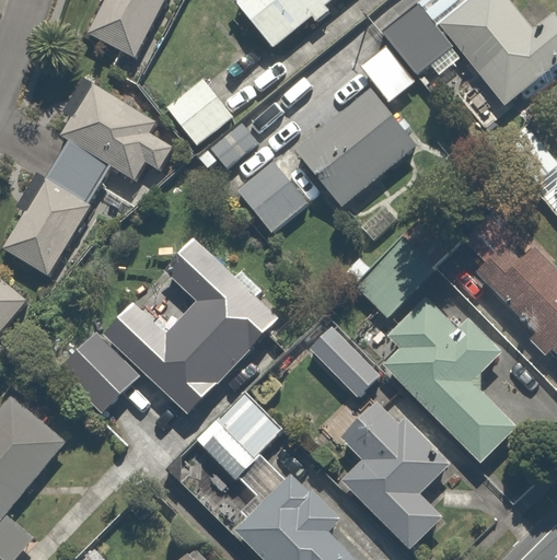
[(103,0),(88,27),(128,51),(158,0),(103,0)]
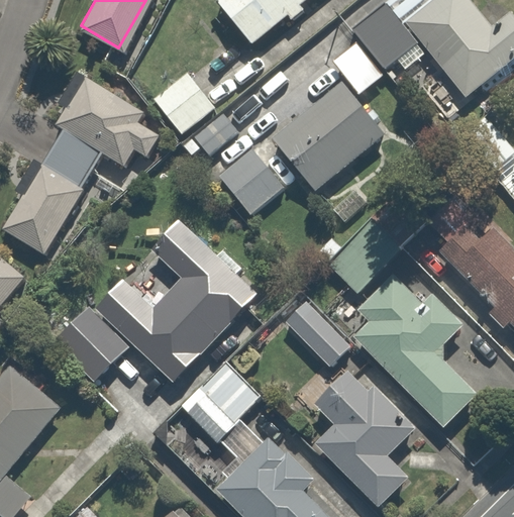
[(299,0),(213,0),(245,41),(283,12),(289,20),(305,8),(299,0)]
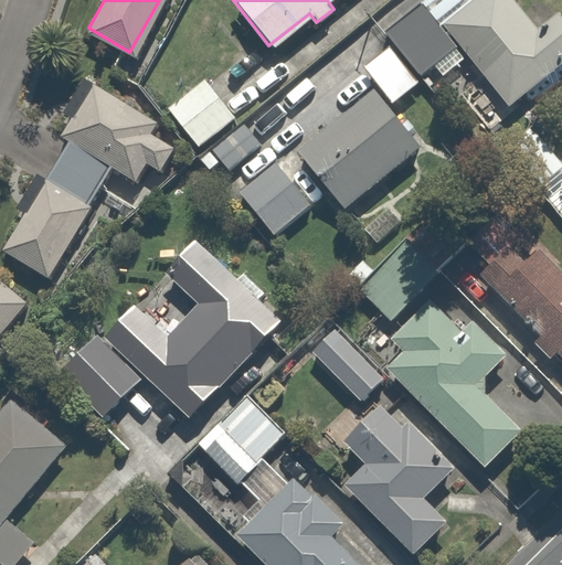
[(515,0),(472,0),(445,22),(426,0),(392,0),(372,17),(391,40),(363,63),(395,103),(422,81),(417,75),(433,63),(443,75),(467,55),(509,108),(561,65),(561,14),(540,31),(515,0)]
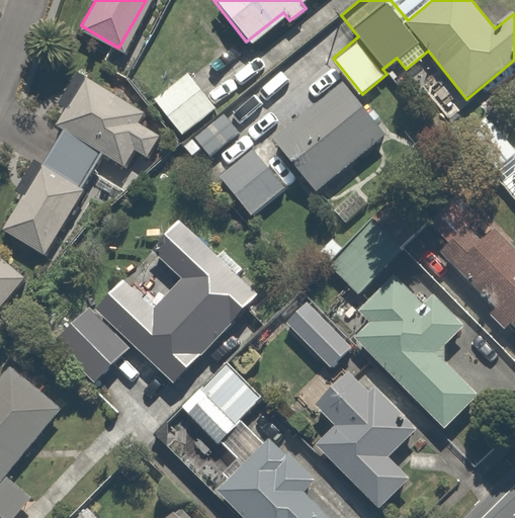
[(187,70),(154,98),(182,133),(216,104),(187,70)]
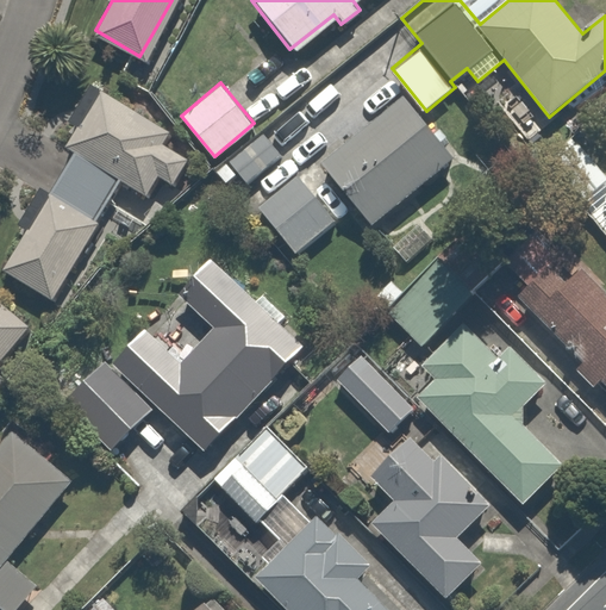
[(74,149),(5,266),(57,298),(125,184),(148,197),(157,180),(175,191),(193,161),(164,144),(170,135),(97,91),(64,144),(74,149)]
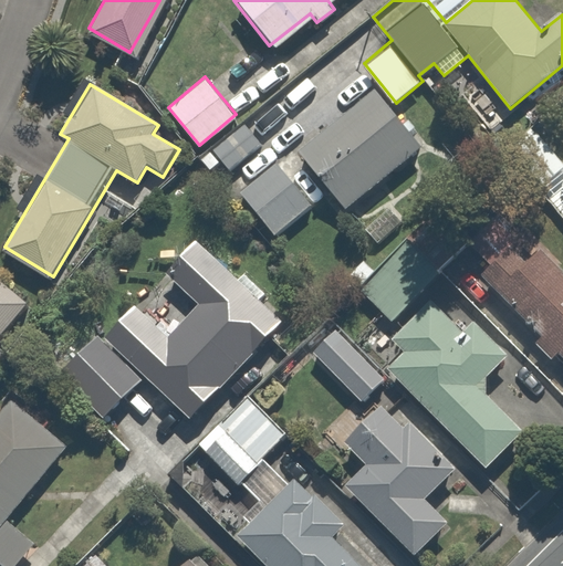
[(376,91),(300,150),(344,208),(420,148),(376,91)]
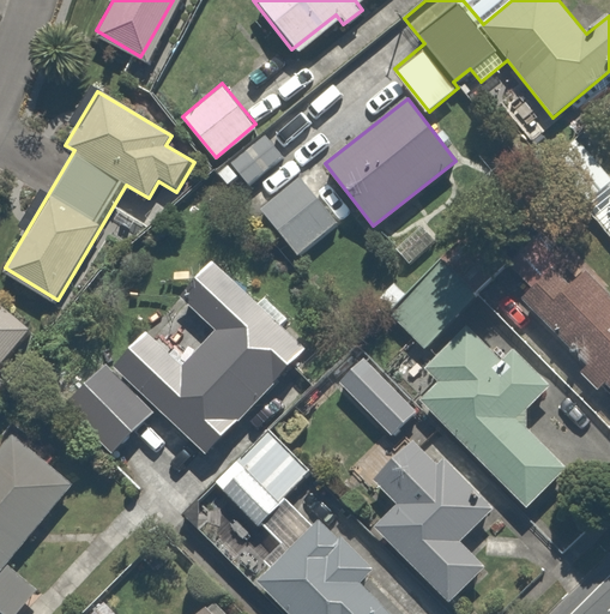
[(300,178),(259,208),(296,257),(336,227),(300,178)]
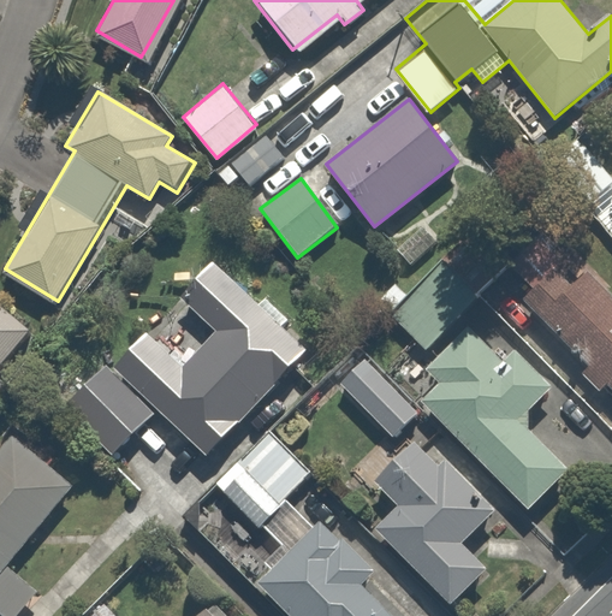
[(611,183),(589,201),(611,226),(611,183)]
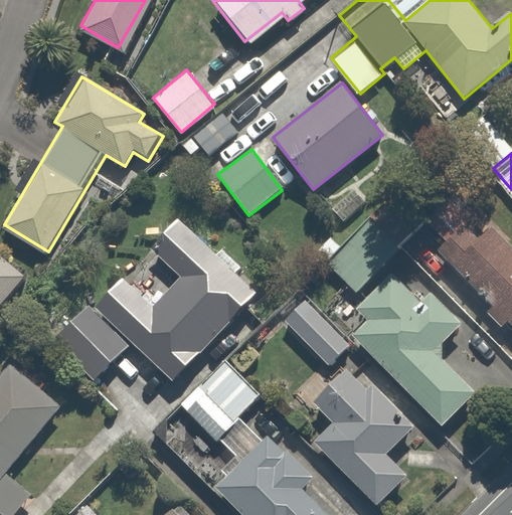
[(444,237),(432,249),(488,304),(481,311),(503,332),(509,326),(511,328),(511,240),(460,190),(429,222),(444,237)]
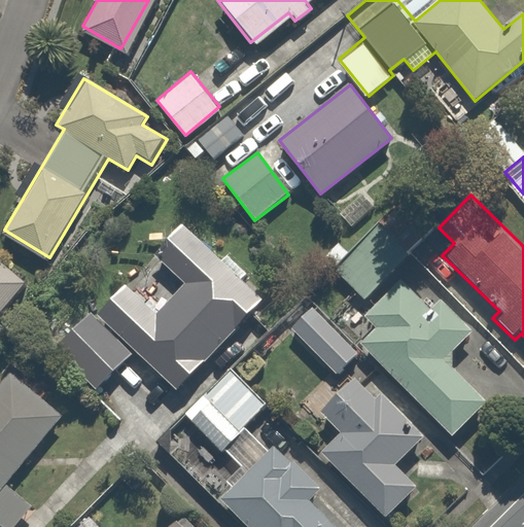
[(129,278),(57,347),(96,387),(134,350),(171,388),(246,315),(265,336),(280,321),(177,215),(144,247),(180,284),(156,307),(129,278)]
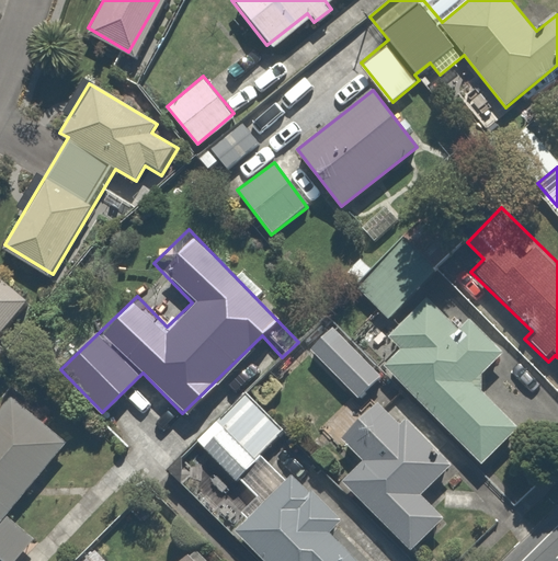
[(0,336),(34,299),(0,268),(0,336)]
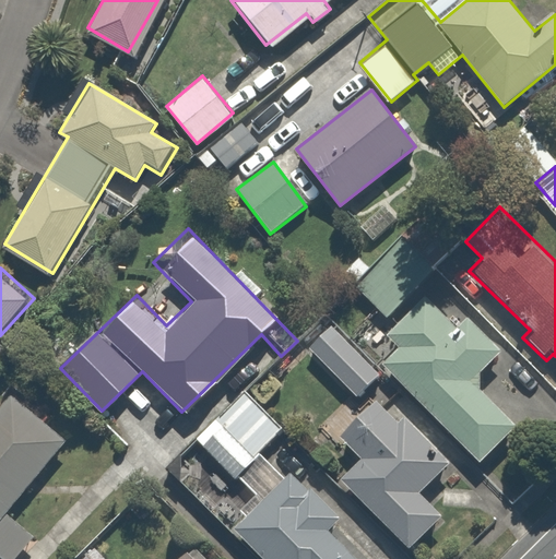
[(400,347),(381,367),(481,459),(513,424),(471,383),(501,351),(469,320),(457,332),(421,299),(387,335),(400,347)]
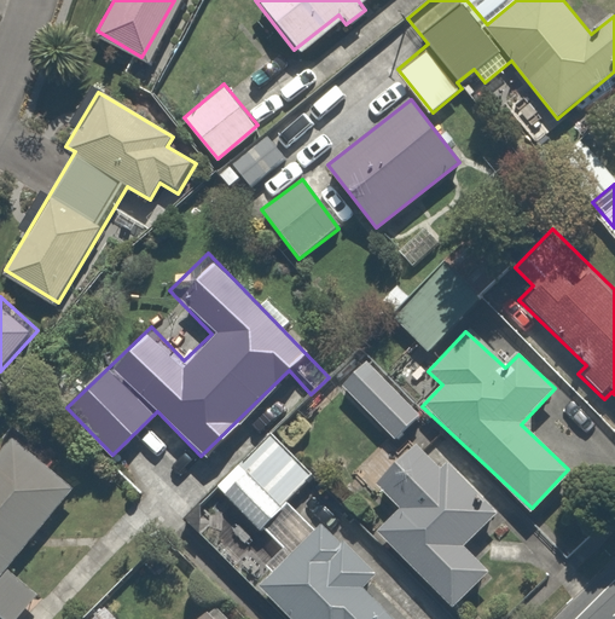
[(370,360),(342,386),(389,435),(417,409),(370,360)]
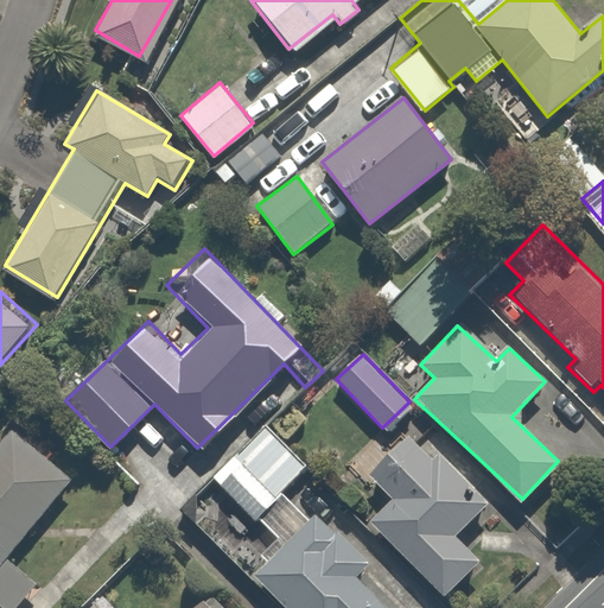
[(261,419),(208,476),(256,521),(310,464),(261,419)]
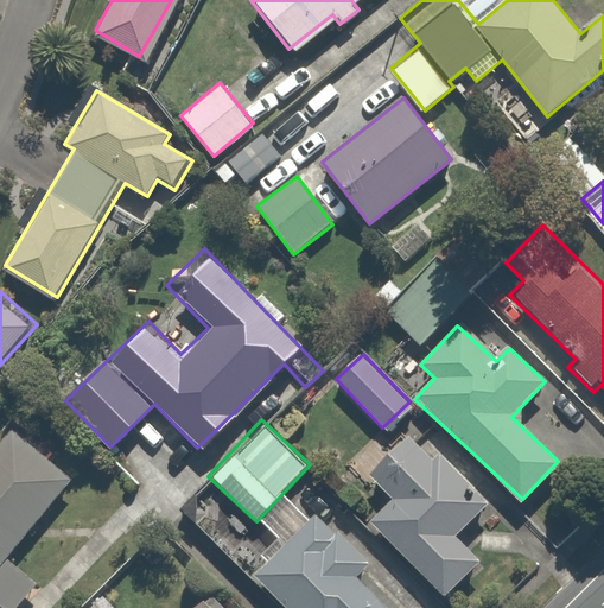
[(411,419),(363,464),(392,495),(366,519),(443,601),(484,563),(456,533),(489,502),(411,419)]
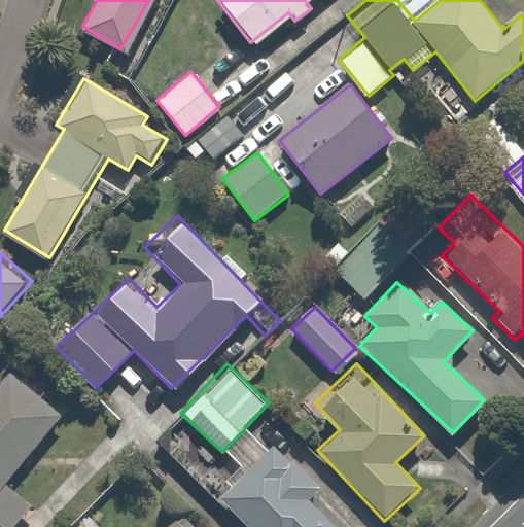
[(14,379),(0,394),(0,526),(1,526),(20,526),(33,512),(1,483),(59,417),(14,379)]
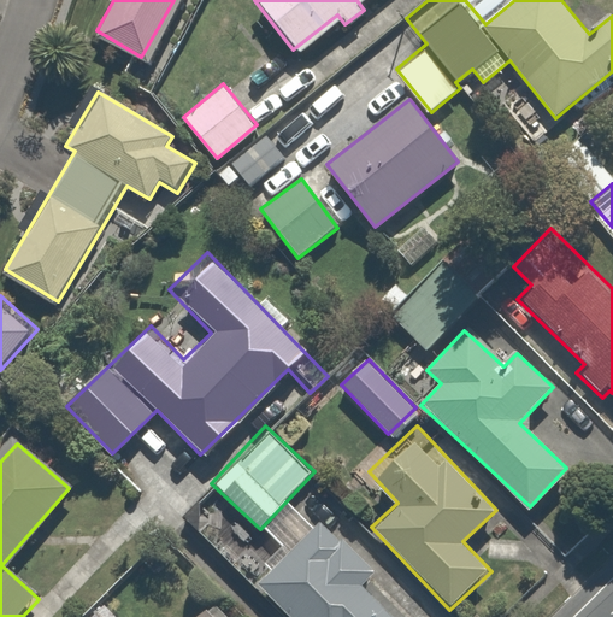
[(387,565),(329,510),(257,586),(288,616),(393,616),(364,589),(387,565)]
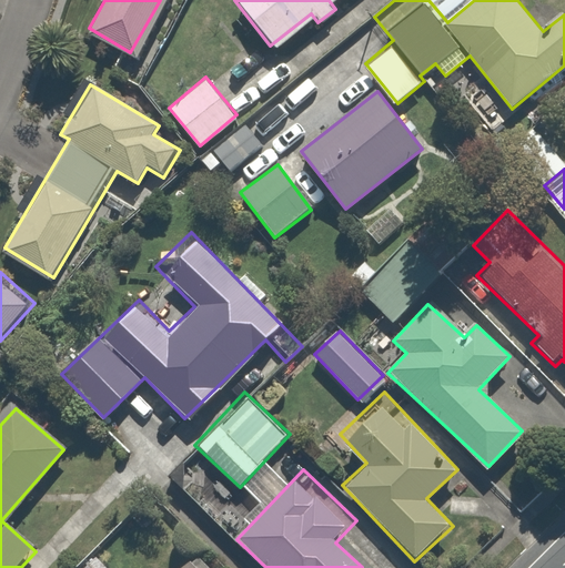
[(212,567),(199,551),(177,567),(212,567)]
